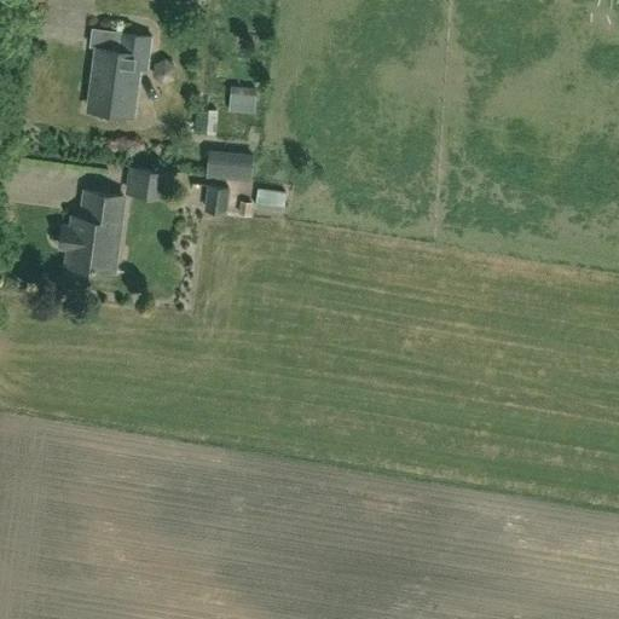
[(150,35),(121,32),(120,48),(96,45),(92,80),(96,80),(92,109),(132,114),(138,65),(146,67),(150,35)]
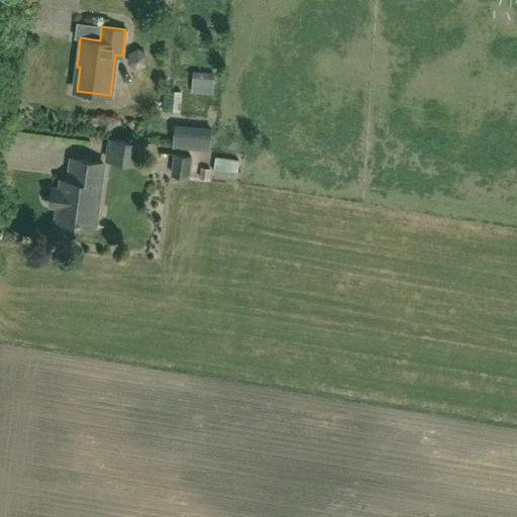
[(190,77),(189,108),(198,108),(198,92),(218,92),(218,77),(190,77)]
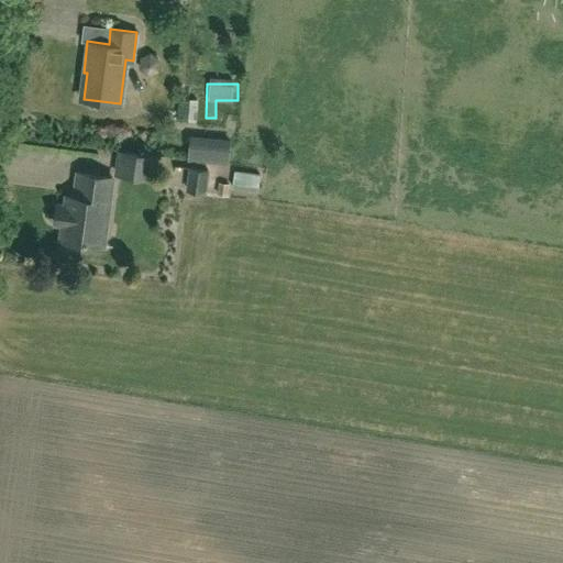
[(234,161),(235,148),(195,145),(194,158),(234,161)]
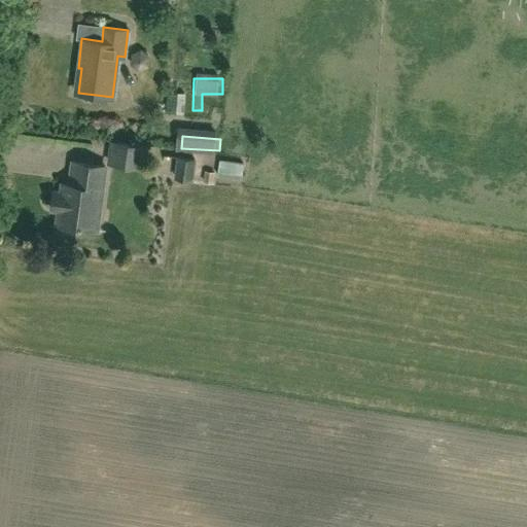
[(144,144),(111,141),(109,162),(142,165),(144,144)]
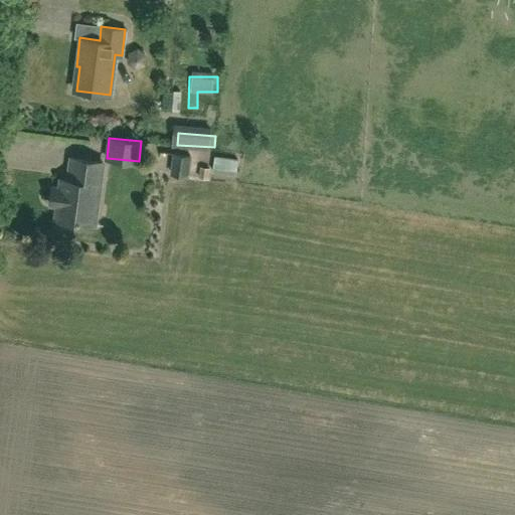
[(188,176),(191,156),(173,155),(170,174),(188,176)]
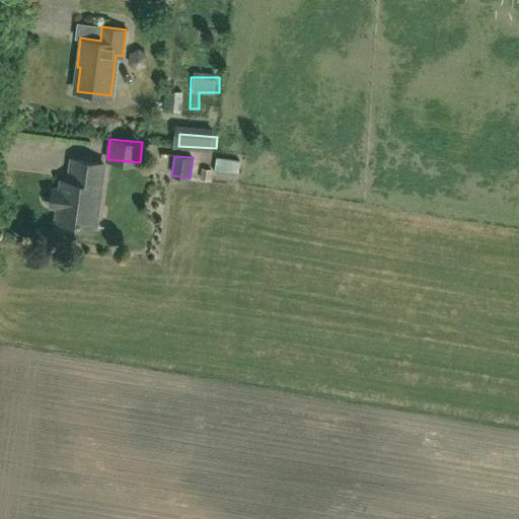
[(102,163),(71,159),(69,181),(62,181),(61,191),(53,191),(52,206),(60,207),(58,222),(96,225),(102,163)]
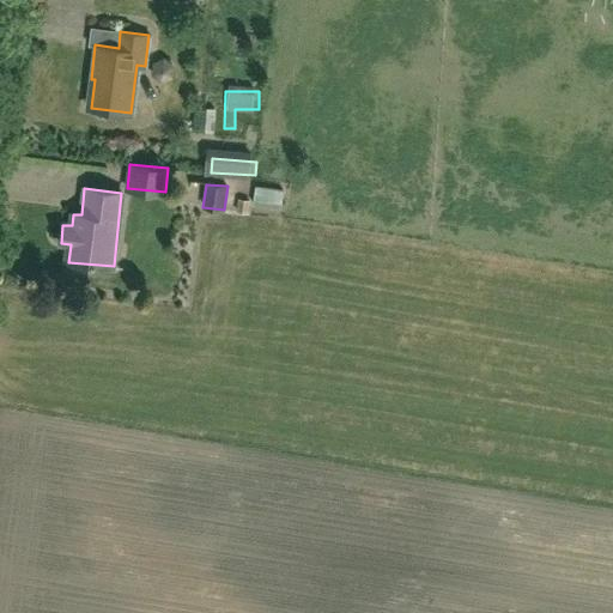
[(252,207),(289,208),(289,189),(252,188),(252,207)]
